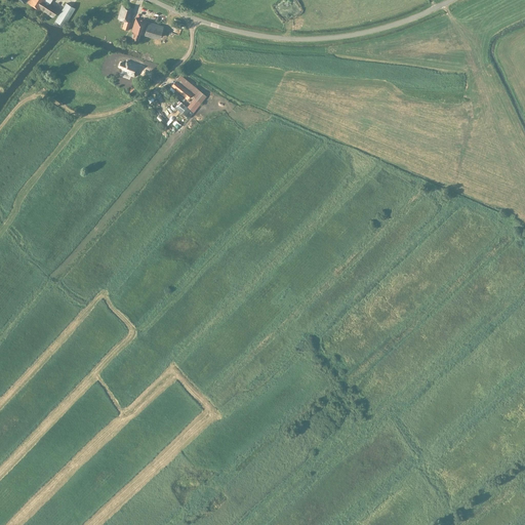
[(17,0),(25,4),(27,2),(40,11),(41,9),(53,17),(57,10),(49,5),(51,0),(17,0)]
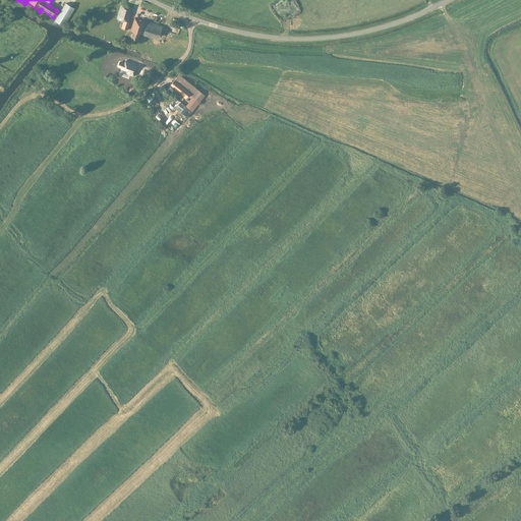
[(65,4),(54,21),(62,27),(73,9),(65,4)]
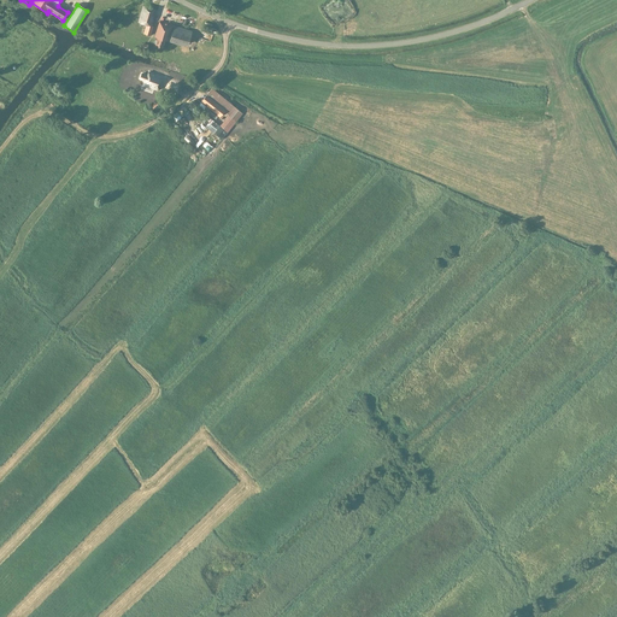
[(144,7),(139,23),(146,25),(145,29),(144,35),(151,36),(153,28),(152,27),(156,11),(144,7)]
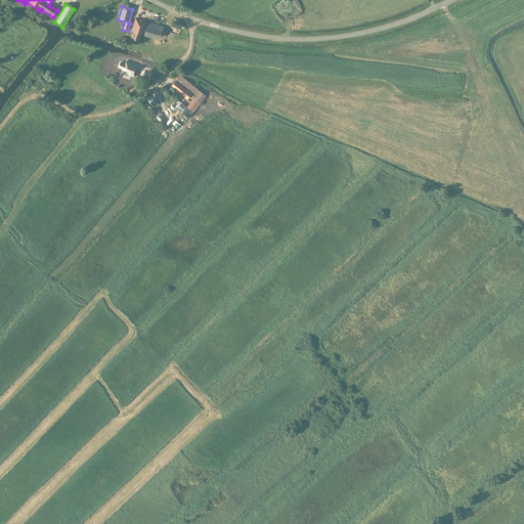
[(135,18),(131,32),(133,33),(132,39),(138,41),(140,34),(156,38),(157,36),(160,37),(163,26),(135,18)]
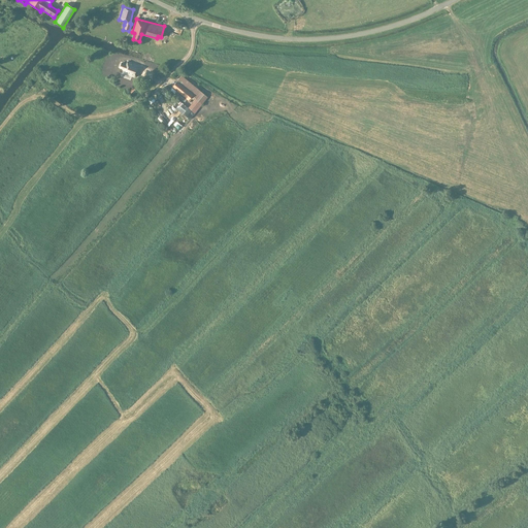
[(123,72),(123,73),(135,77),(140,66),(127,62),(126,65),(121,63),(120,67),(123,69),(124,70),(123,72)]
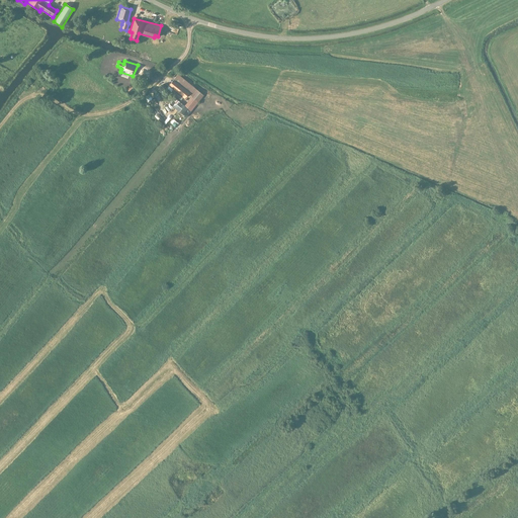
[(184,98),(188,94),(192,97),(184,106),(191,111),(203,95),(177,74),(169,86),(184,98)]
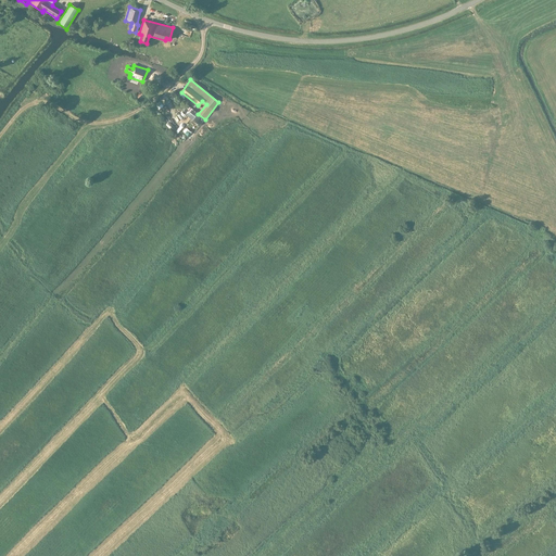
[(166,95),(187,113),(188,112),(193,115),(198,111),(193,106),(191,110),(169,90),(166,95)]
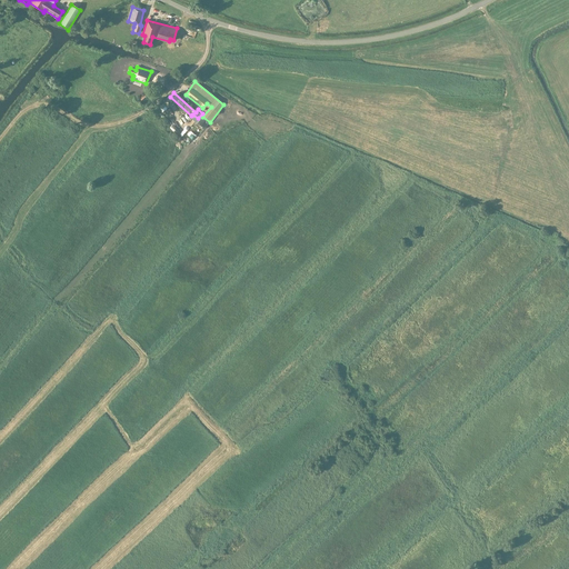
[(188,139),(191,136),(185,130),(180,136),(183,138),(185,137),(188,139)]
